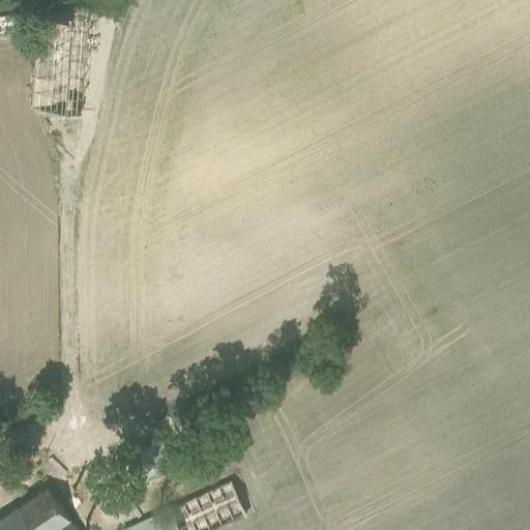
[(0,15),(0,39),(17,37),(13,13),(6,15),(6,11),(2,11),(3,16),(0,15)]
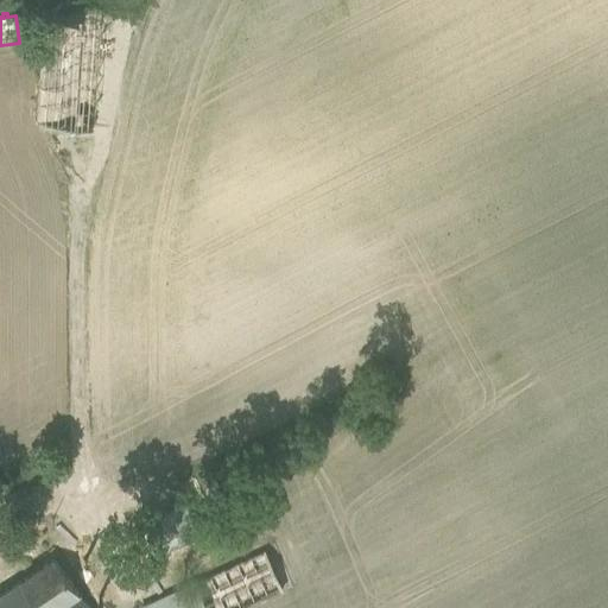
[(33,122),(95,126),(101,23),(40,18),(33,122)]
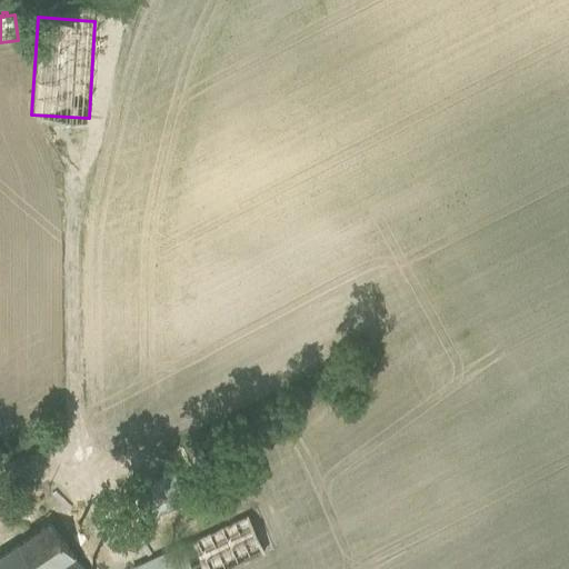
[(132,485),(150,535),(193,517),(175,468),(132,485)]
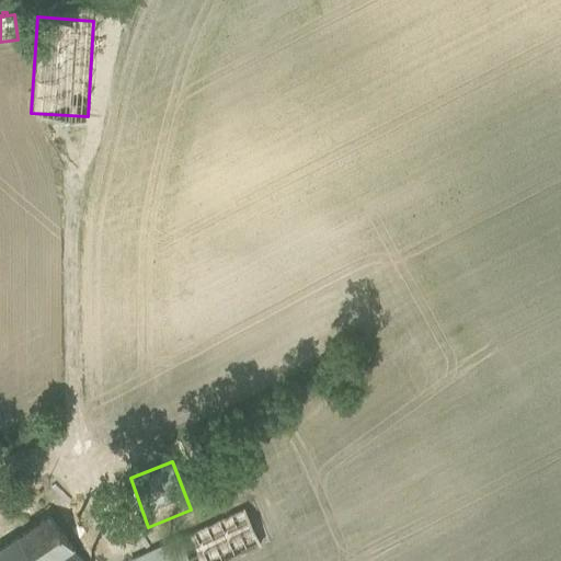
[(243,507),(126,560),(225,560),(261,545),(243,507)]
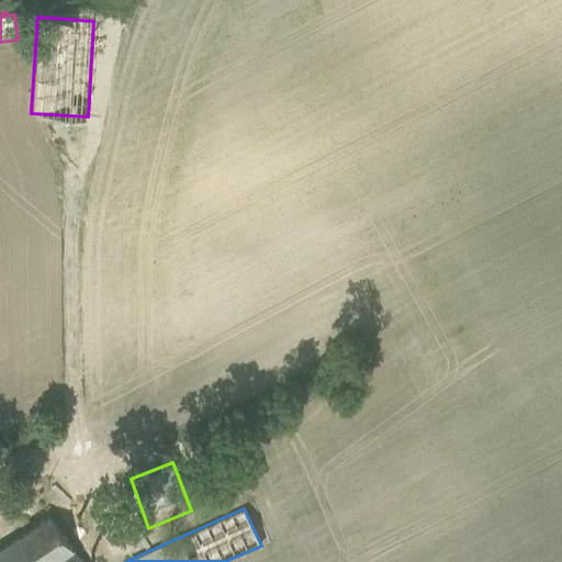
[(0,549),(0,561),(79,561),(49,516),(0,549)]
